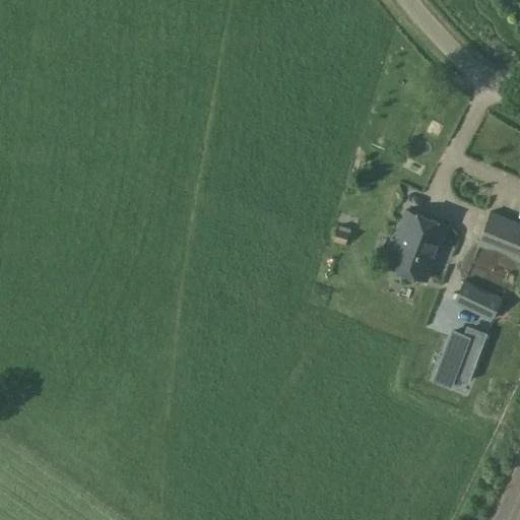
[(410,275),(432,219),(407,209),(386,266),(410,275)]
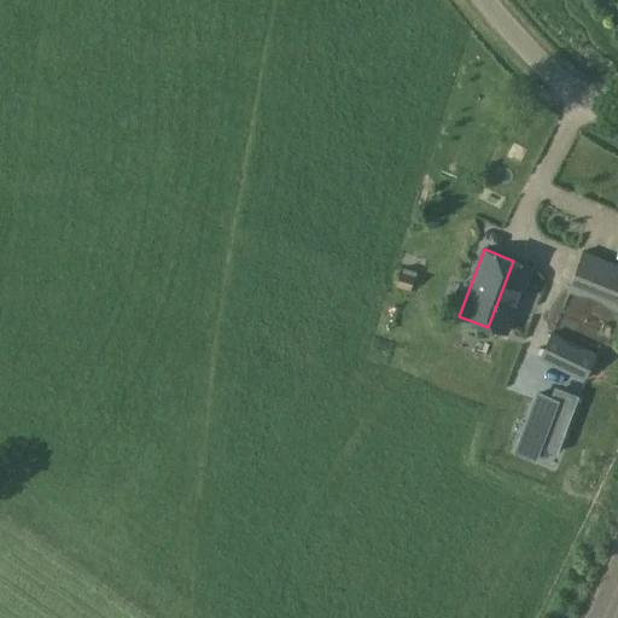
[(617,266),(614,264),(582,250),(566,291),(617,310),(617,266)]
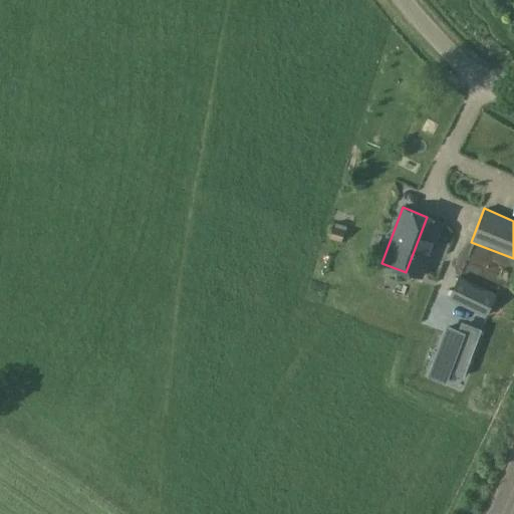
[(427,217),(406,272),(421,277),(442,223),(427,217)]
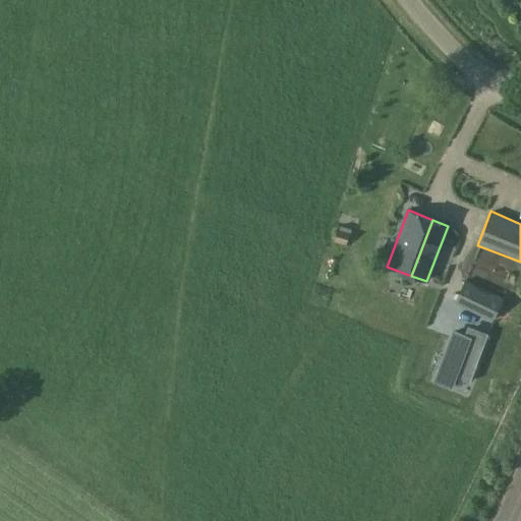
[(333,242),(347,245),(350,233),(337,230),(333,242)]
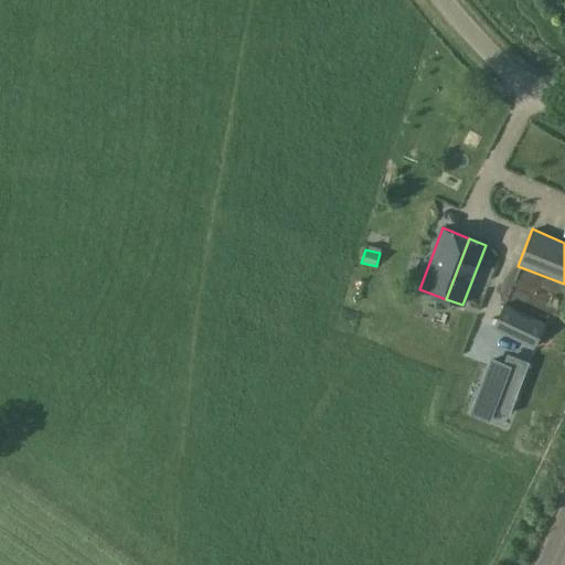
[(492,330),(533,349),(546,323),(504,304),(492,330)]
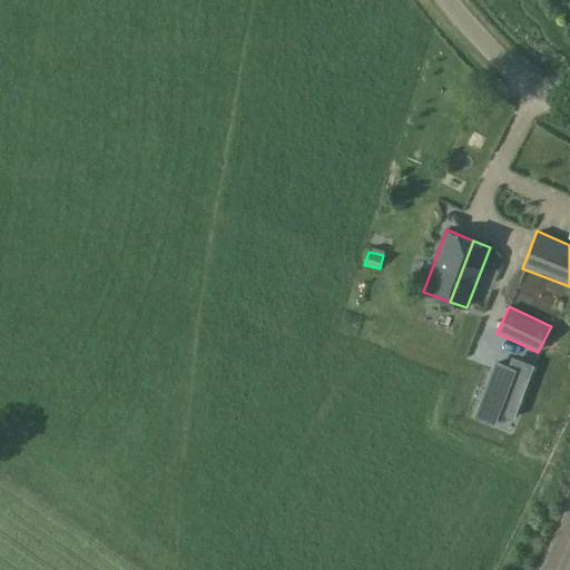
[(511,371),(494,364),(474,415),(491,422),(495,412),(511,418),(532,366),(514,360),(511,371)]
